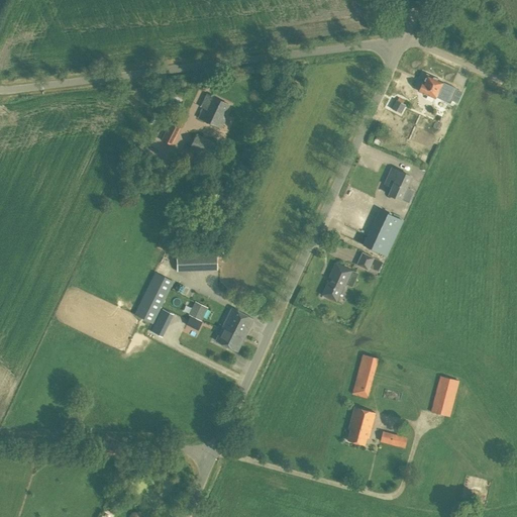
[(441,84),(442,82),(426,75),(423,83),(419,91),(435,98),(439,90),(446,93),(444,96),(450,99),(454,89),(441,84)]
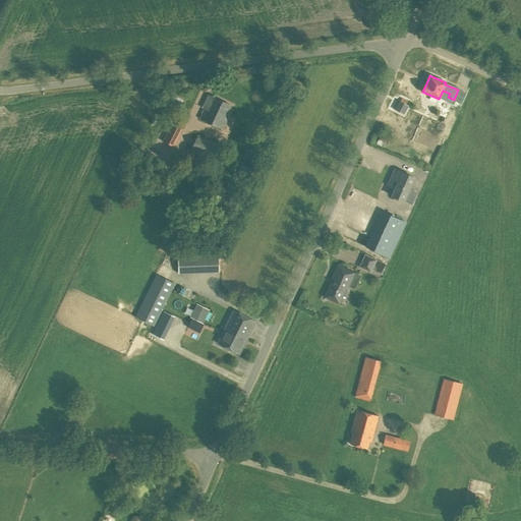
[(223,130),(228,119),(226,118),(231,106),(209,96),(205,104),(207,105),(199,119),(223,130)]
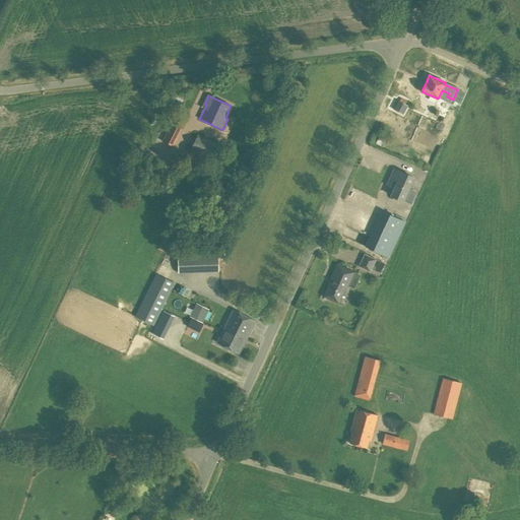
[(403,115),(407,106),(398,101),(393,110),(403,115)]
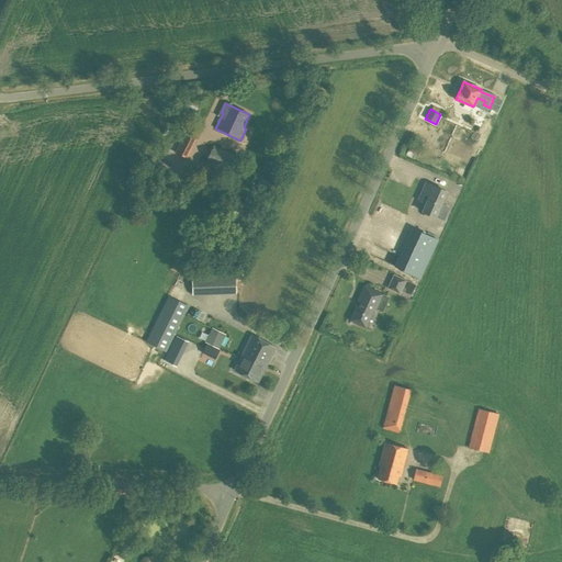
[(188,158),(199,135),(188,130),(176,153),(188,158)]
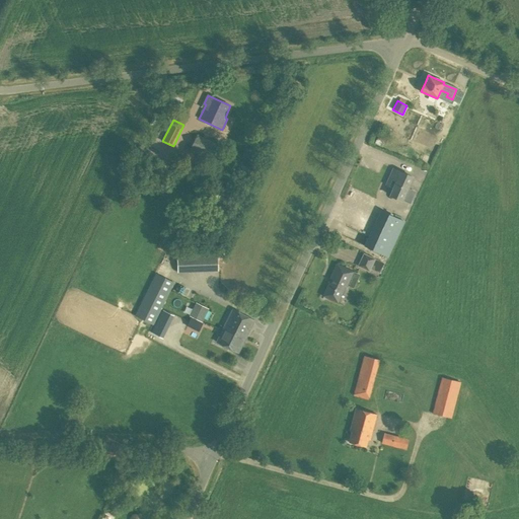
[(213,161),(220,146),(197,135),(190,150),(213,161)]
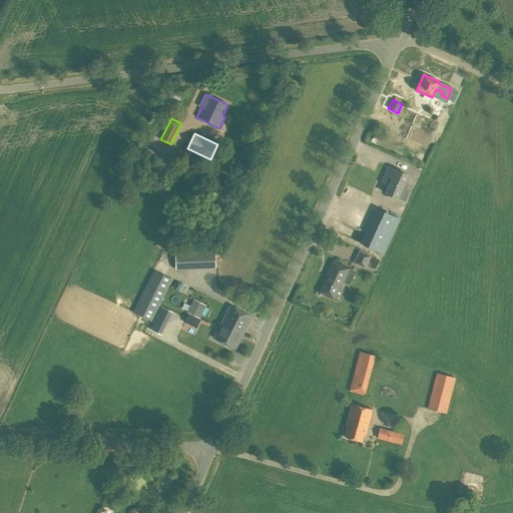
[(410,134),(407,143),(413,145),(416,137),(410,134)]
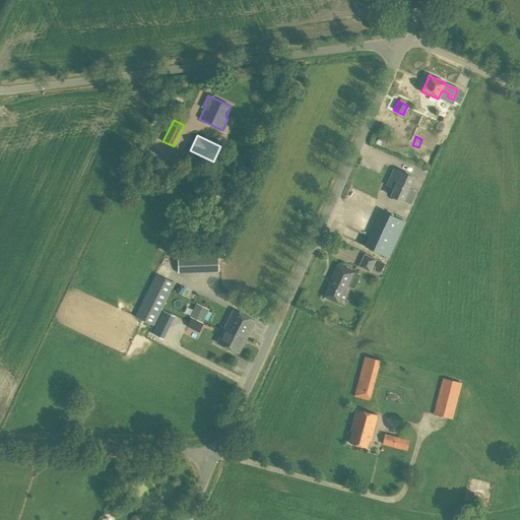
[(150,141),(147,148),(152,151),(155,144),(150,141)]
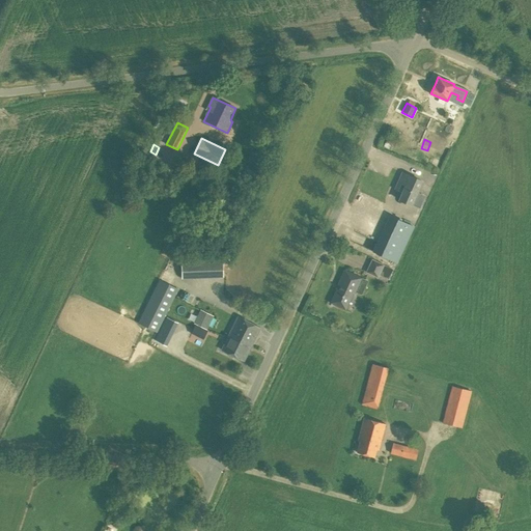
[(412,205),(422,182),(402,173),(398,183),(400,184),(397,190),(403,192),(399,200),(412,205)]
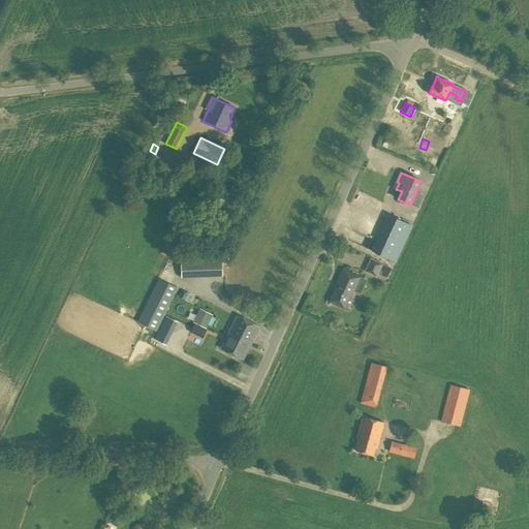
[(374,210),(379,201),(371,196),(366,204),(374,210)]
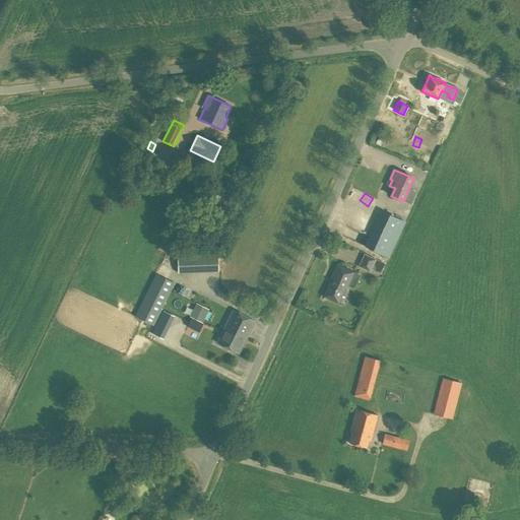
[(389,258),(405,222),(381,211),(365,247),(389,258)]
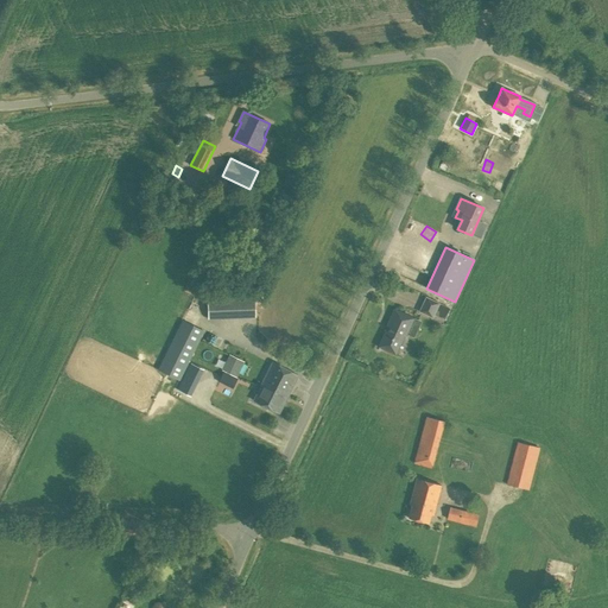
[(410,267),(406,276),(426,284),(430,276),(410,267)]
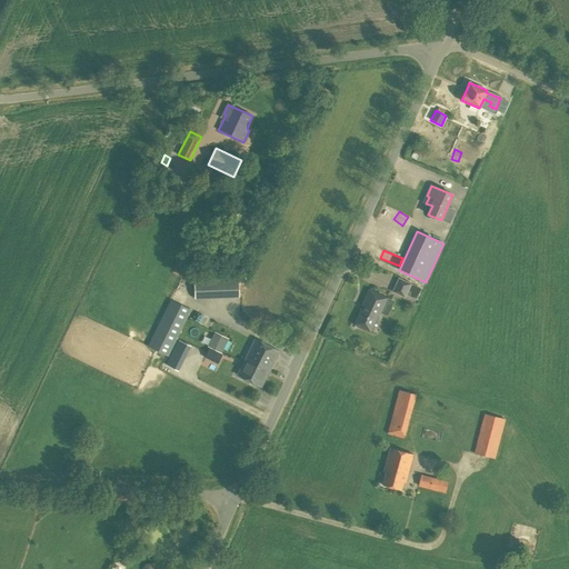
[(239,273),(230,273),(230,298),(239,297),(239,273)]
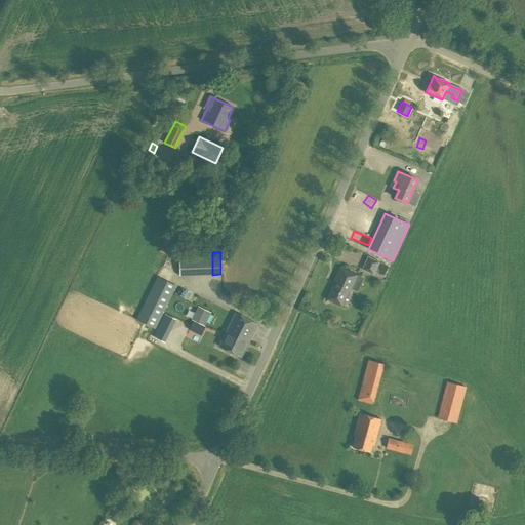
[(374,272),(379,261),(368,256),(362,270),(373,275),(374,272)]
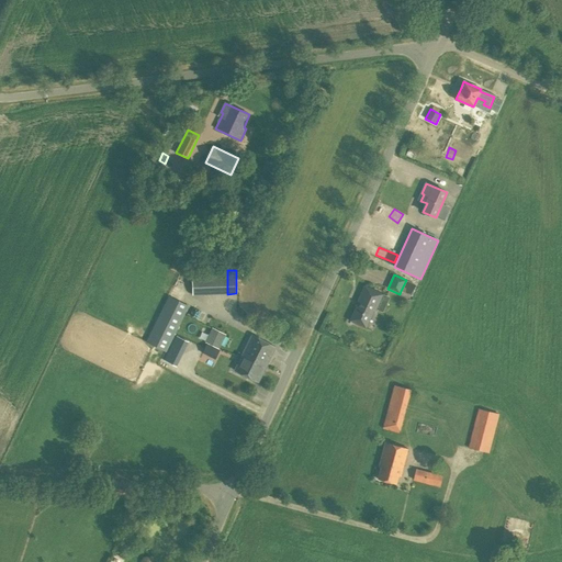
[(406,280),(401,291),(412,295),(416,285),(406,280)]
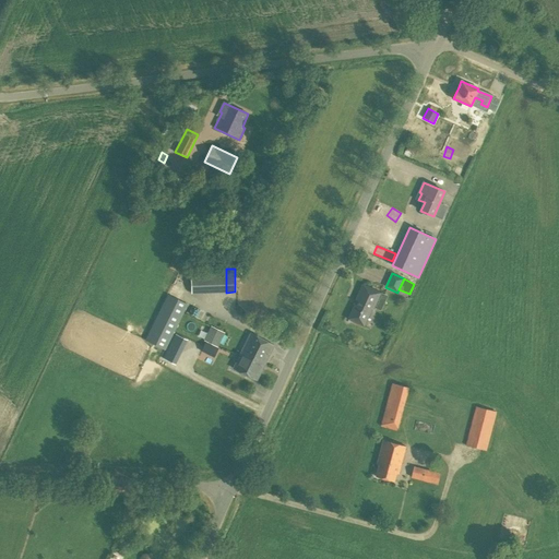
[(364,326),(365,322),(380,293),(364,285),(356,300),(356,301),(349,314),(358,319),(356,323),(364,326)]
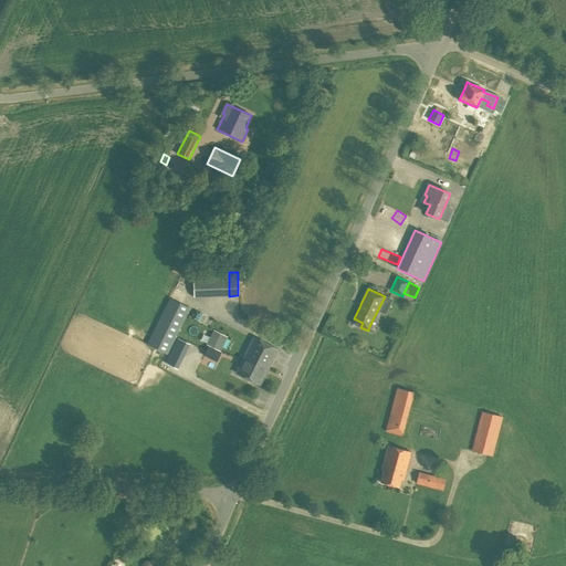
[(167,355),(190,308),(170,299),(147,345),(167,355)]
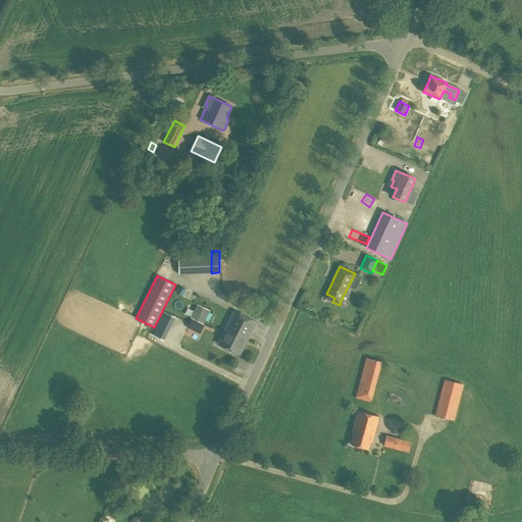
[(207,324),(213,314),(201,306),(194,317),(207,324)]
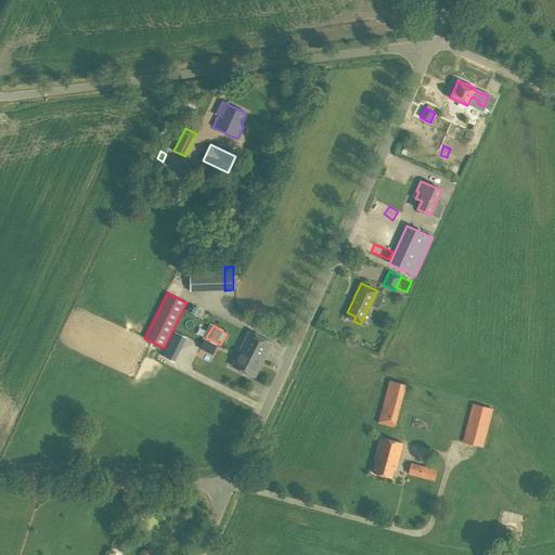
[(256,377),(272,343),(248,331),(231,366),(256,377)]
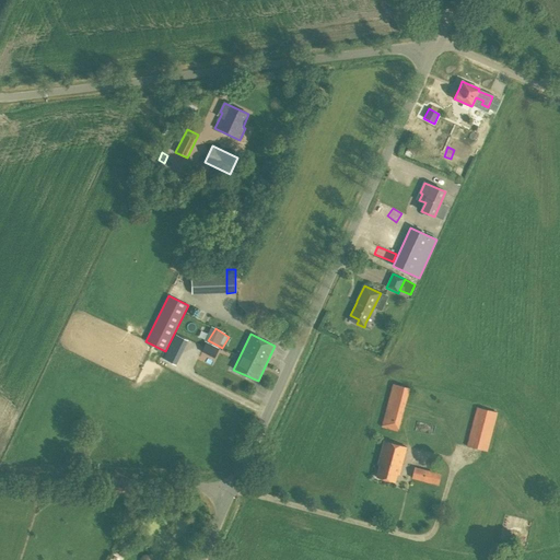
[(175,335),(172,340),(185,347),(188,340),(175,335)]
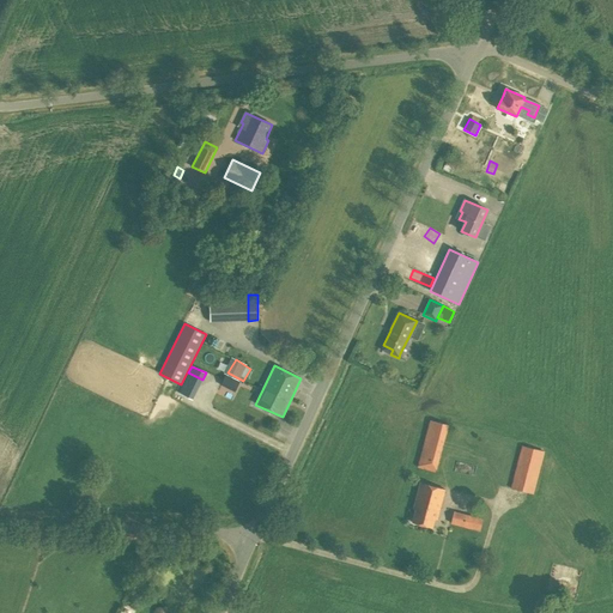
[(533,495),(545,451),(522,445),(510,489),(533,495)]
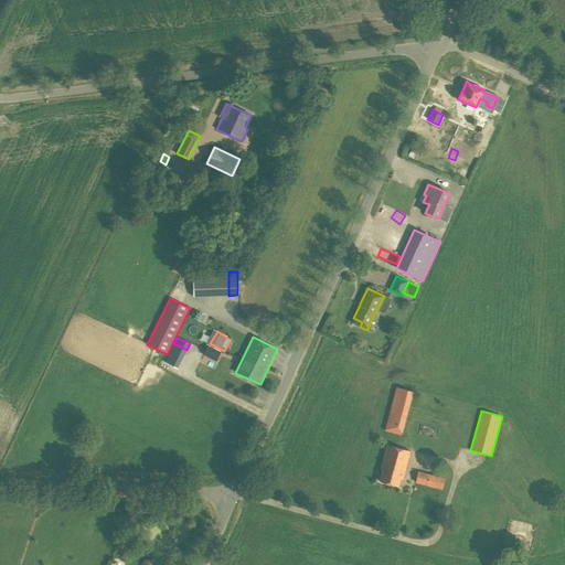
[(388,418),(385,430),(401,435),(402,433),(403,433),(405,423),(388,418)]
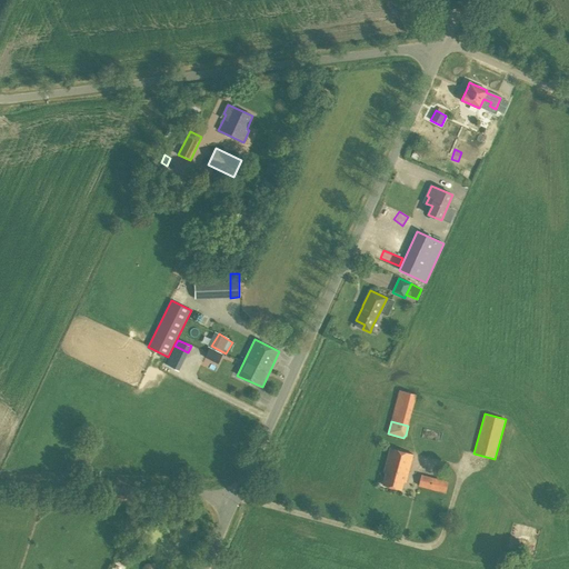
[(91,457),(96,446),(89,442),(83,452),(91,457)]
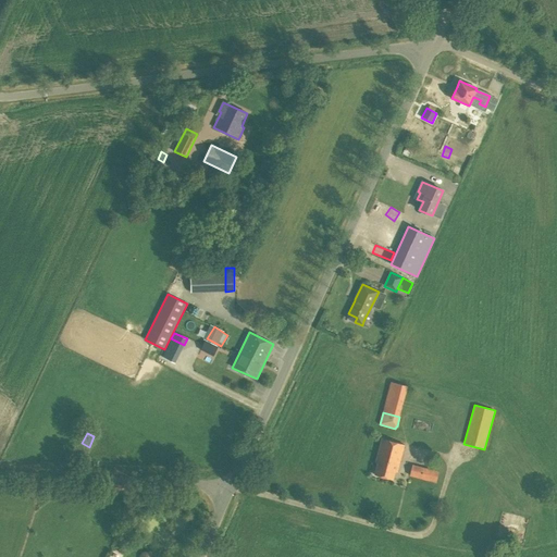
[(398,472),(405,445),(382,440),(376,462),(378,462),(374,475),(393,480),(395,472),(398,472)]
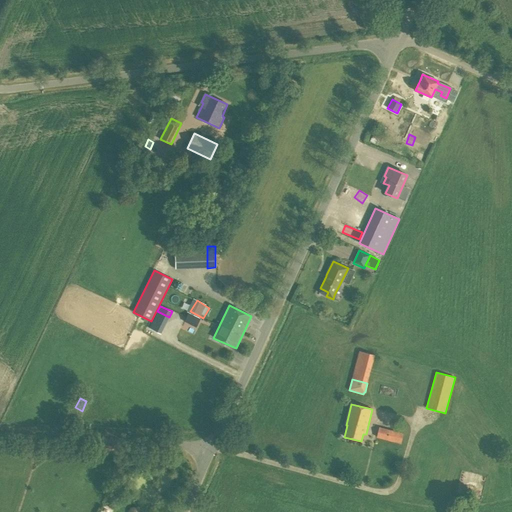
[(401,444),(403,433),(379,427),(376,437),(401,444)]
